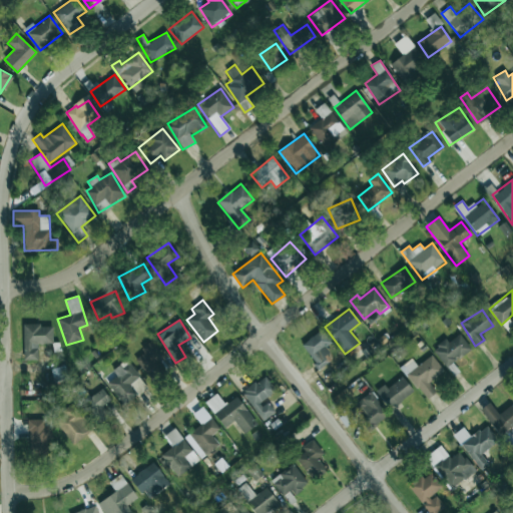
[(23,361),(38,360),(38,344),(53,344),(52,325),(23,325),(23,361)]
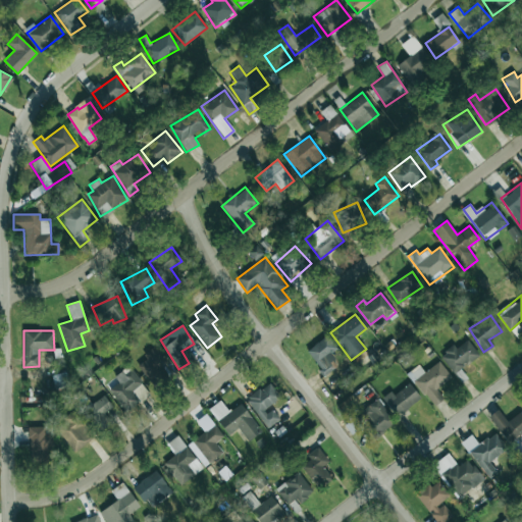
[(336,349),(326,335),(306,352),(324,375),(337,365),(329,355),(336,349)]
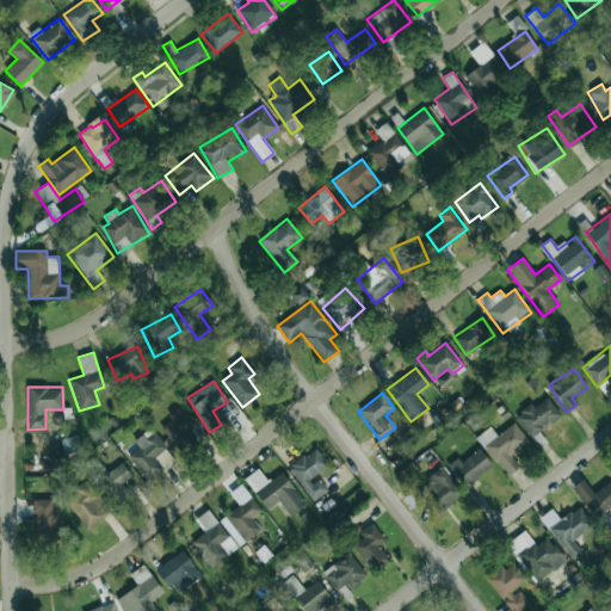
[(516,415),(529,437),(561,418),(548,396),(516,415)]
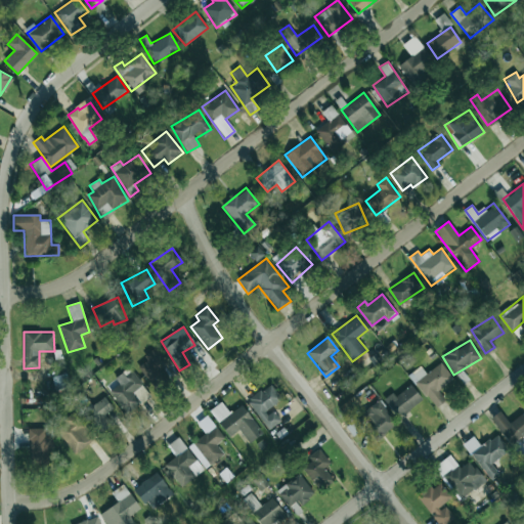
[(160,367),(166,362),(155,348),(143,356),(147,360),(138,367),(155,389),(168,379),(160,367)]
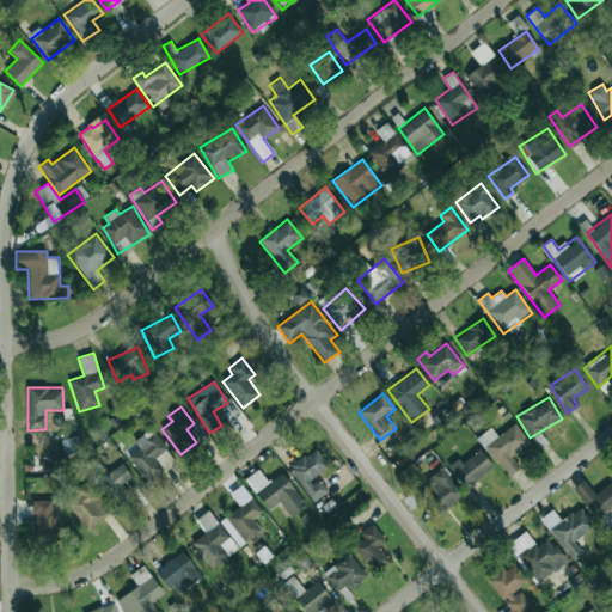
[(497,436),(491,427),(477,438),(508,477),(520,467),(512,456),(530,442),(515,423),(497,436)]
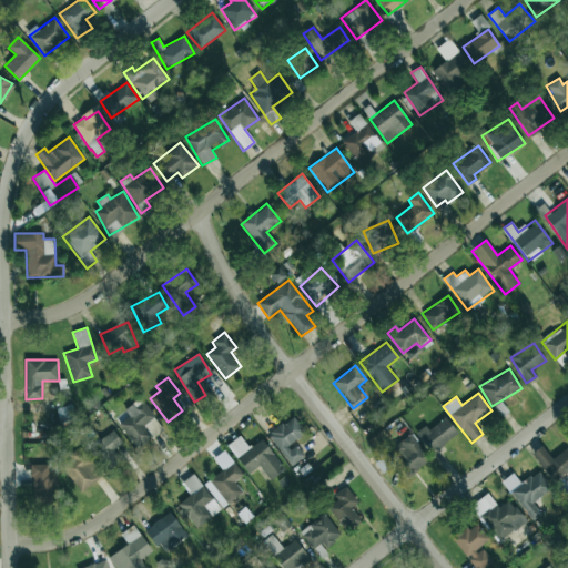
[(124,411),(129,416),(119,425),(138,448),(163,428),(140,398),(124,411)]
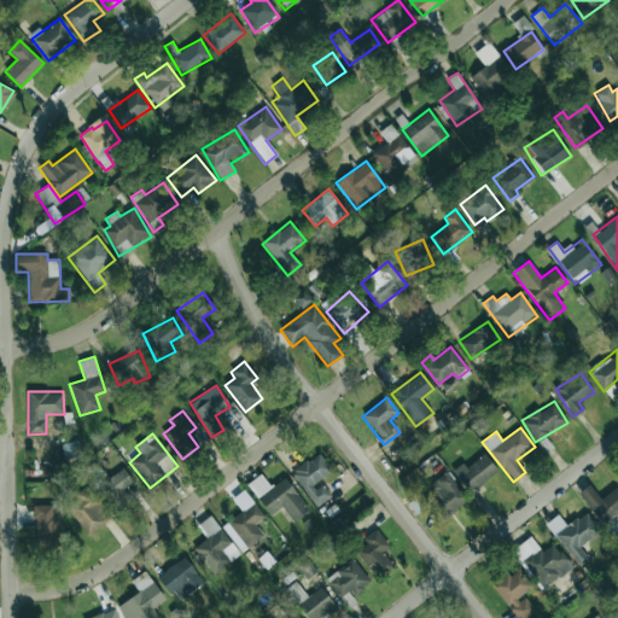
[(62,444),(64,461),(81,458),(79,441),(62,444)]
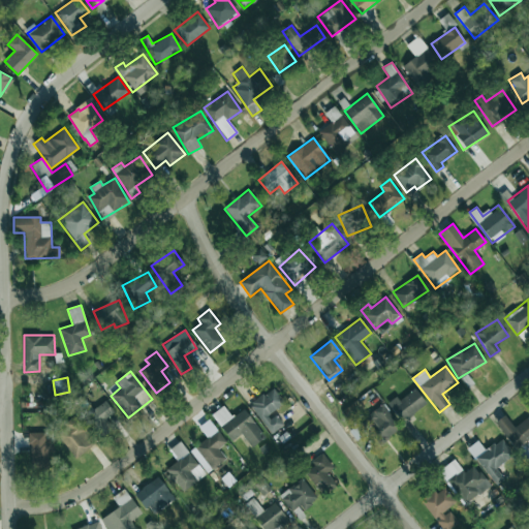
[(283,425),(274,412),(285,404),(273,387),(249,405),(271,434),(283,425)]
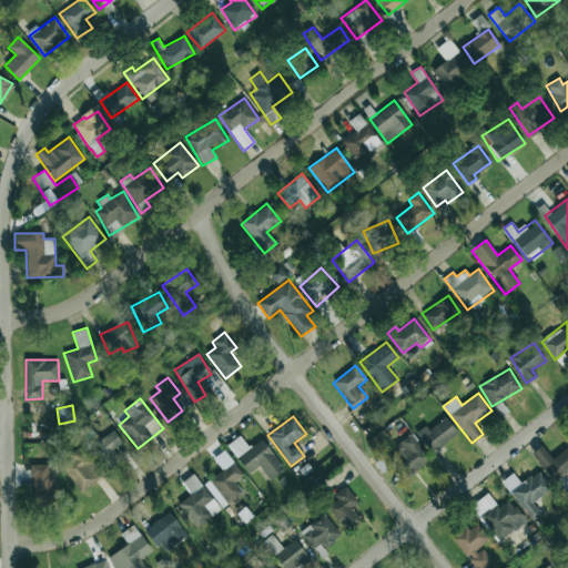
[(426,425),(416,433),(430,454),(458,435),(446,417),(428,429),(426,425)]
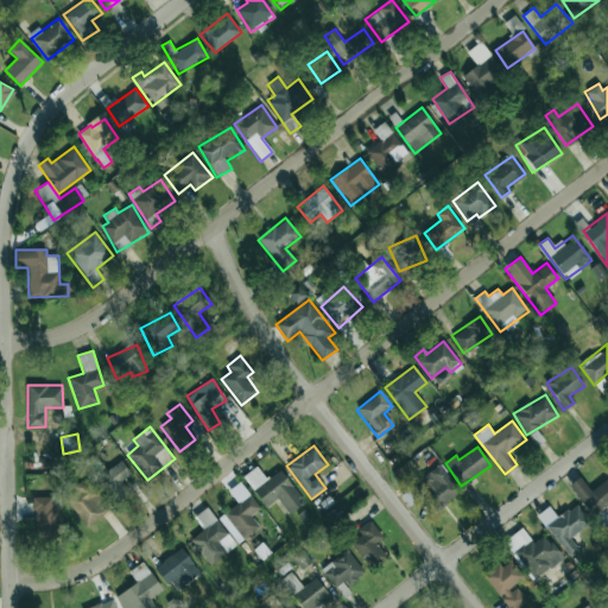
[(131,474),(121,460),(95,479),(114,504),(131,492),(122,480),(131,474)]
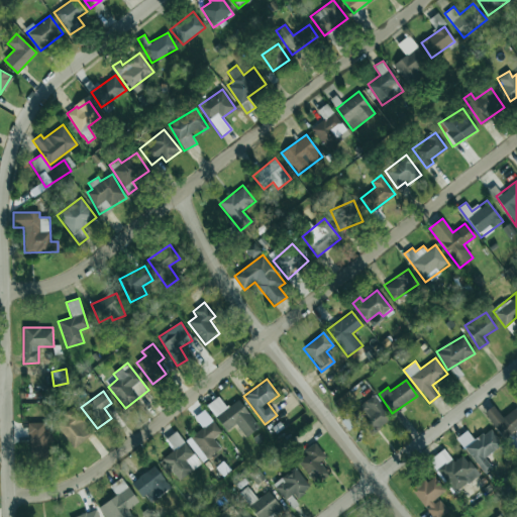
[(391,421),(377,396),(353,408),(368,433),(391,421)]
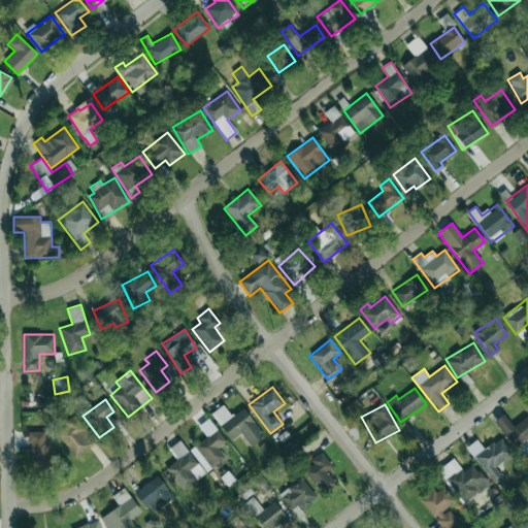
[(243,407),(231,417),(223,405),(211,414),(231,440),(241,433),(251,447),(264,436),(243,407)]
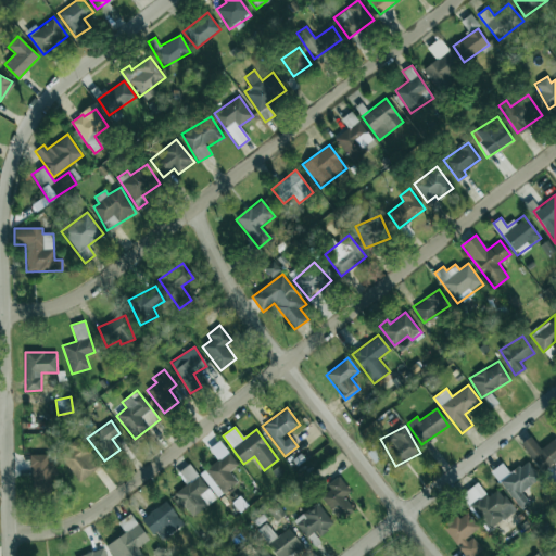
[(555,442),(553,439),(541,450),(530,436),(519,444),(543,474),(555,463),(555,442)]
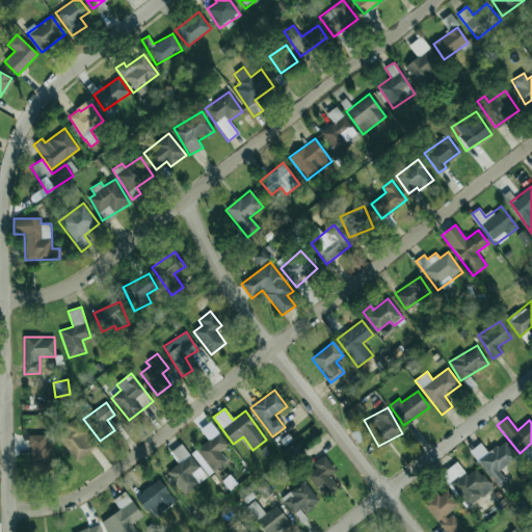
[(96,447),(78,419),(56,432),(74,460),(96,447)]
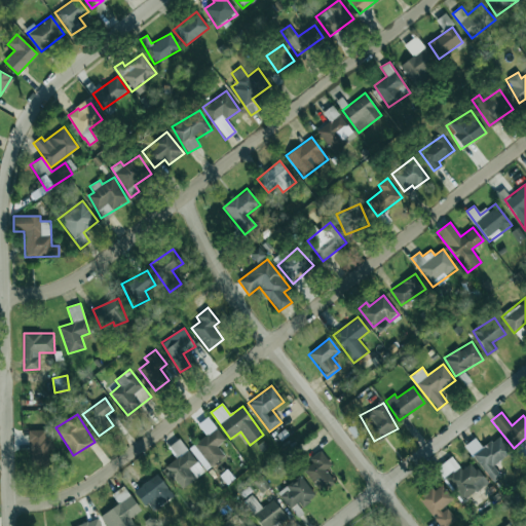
[(224,455),(217,446),(225,440),(216,427),(189,449),(207,471),(224,455)]
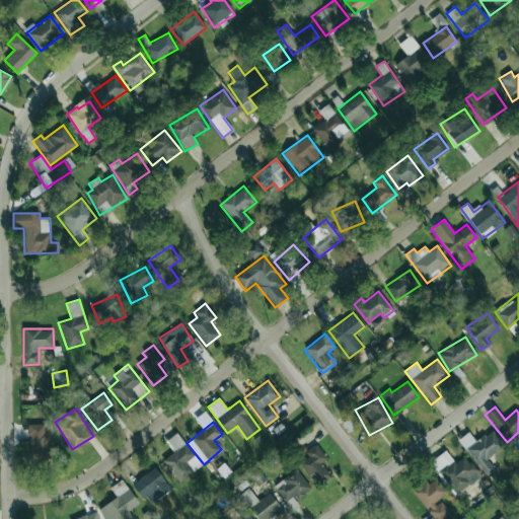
[(51,423),(28,424),(29,455),(52,454),(51,423)]
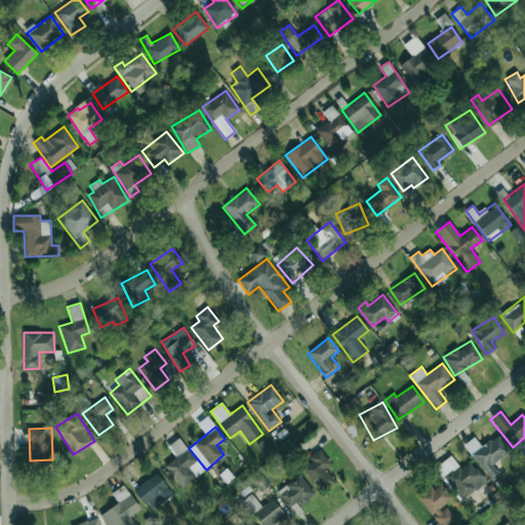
[(491,481),(499,475),(492,465),(510,451),(497,435),(481,447),(474,437),(465,444),(491,481)]
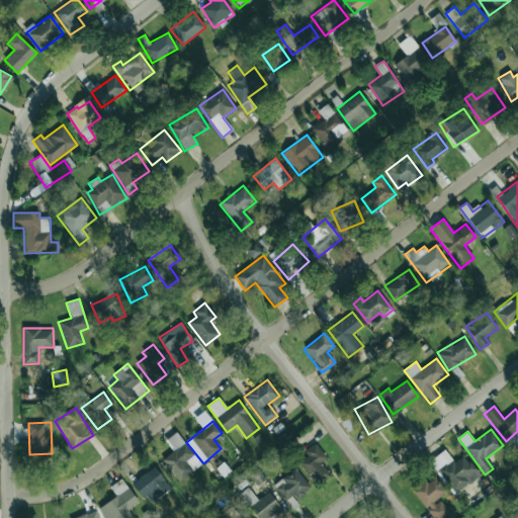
[(177,484),(201,463),(184,442),(160,462),(177,484)]
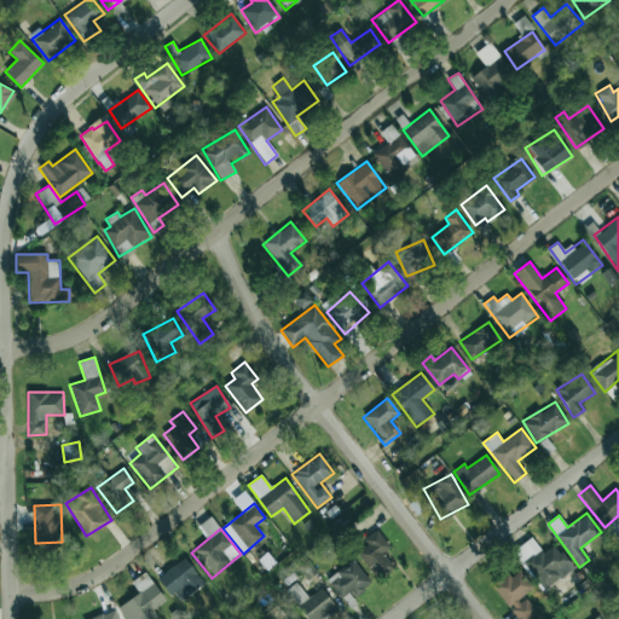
[(383,553),(391,548),(376,530),(363,541),(368,545),(357,554),(377,579),(393,566),(383,553)]
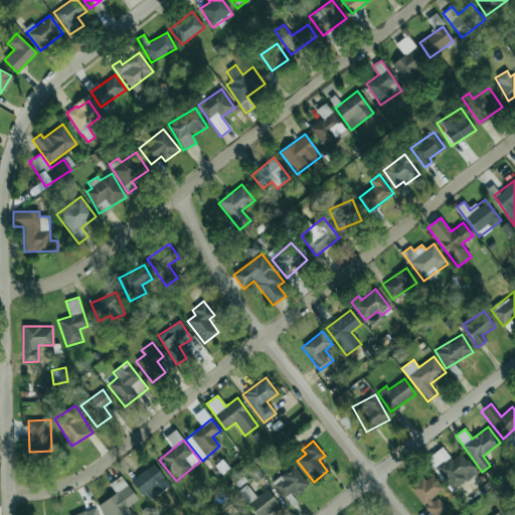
[(427,458),(452,492),(477,474),(462,453),(452,460),(443,447),(427,458)]
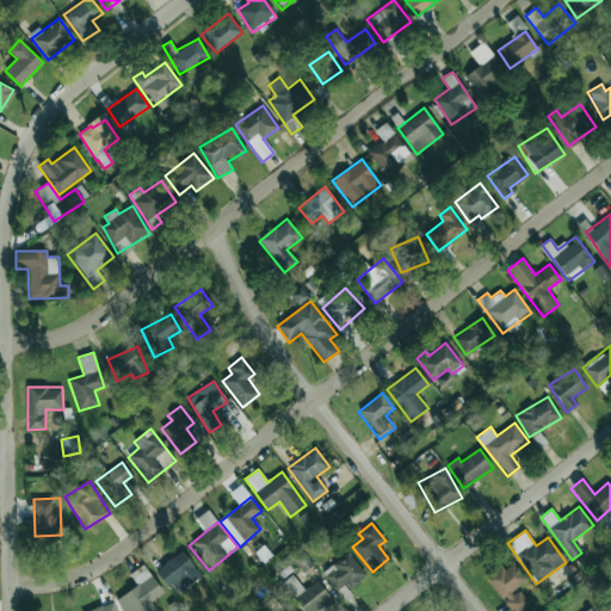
[(201,578),(184,551),(156,567),(172,594),(201,578)]
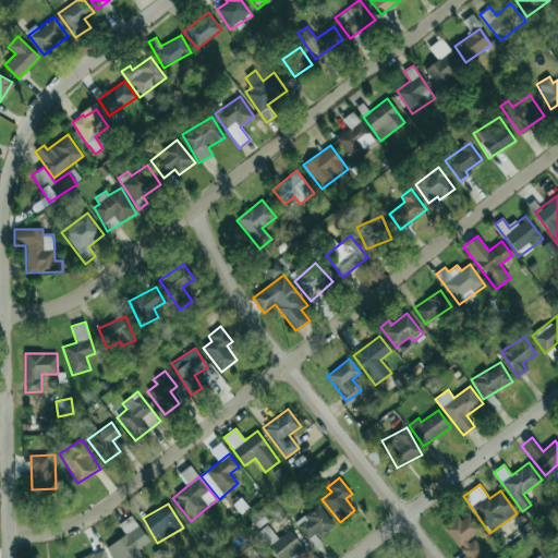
[(295,521),(312,545),(336,529),(319,505),(295,521)]
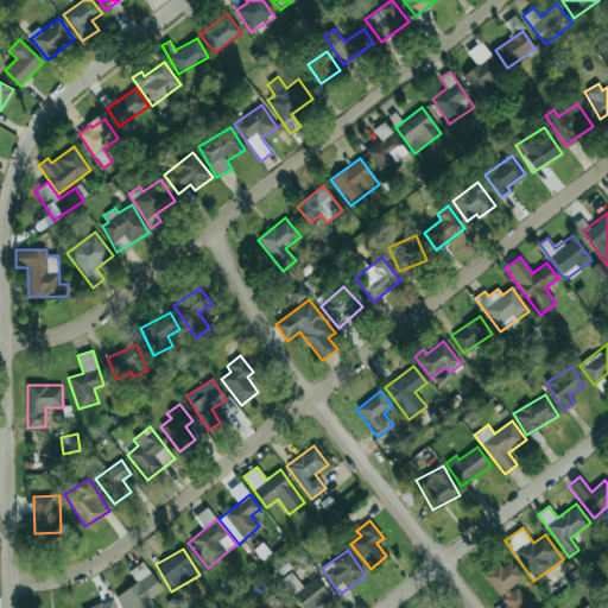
[(525,578),(510,558),(485,577),(500,597),(501,597),(508,607),(518,607),(527,601),(514,586),(525,578)]
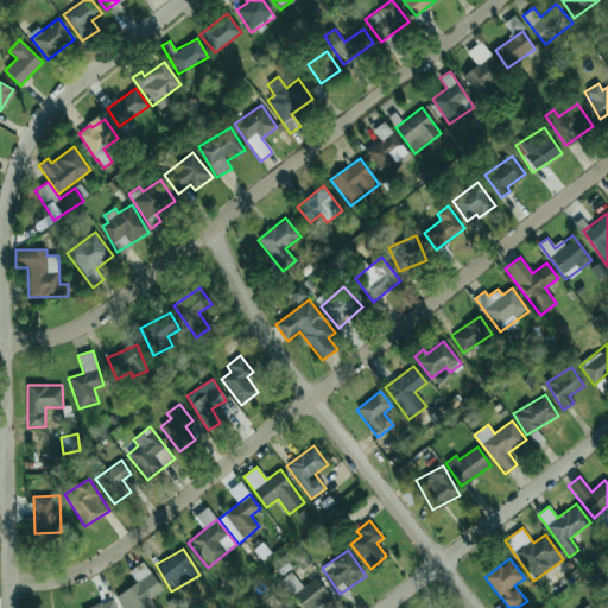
[(128,571),(137,583),(115,596),(122,607),(153,607),(154,607),(150,599),(162,591),(144,562),(128,571)]
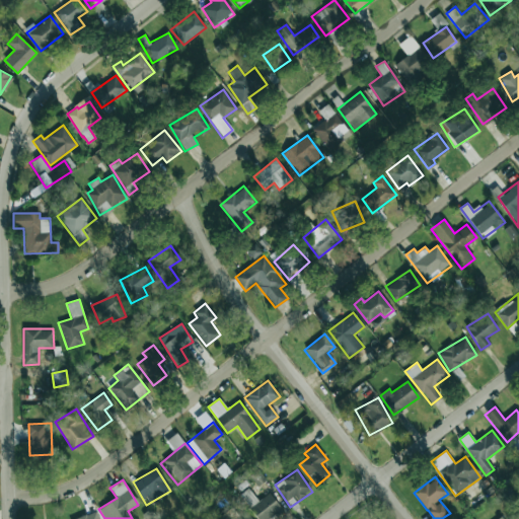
[(256,518),(272,518),(283,513),(271,493),(256,501),(249,489),(241,494),(256,518)]
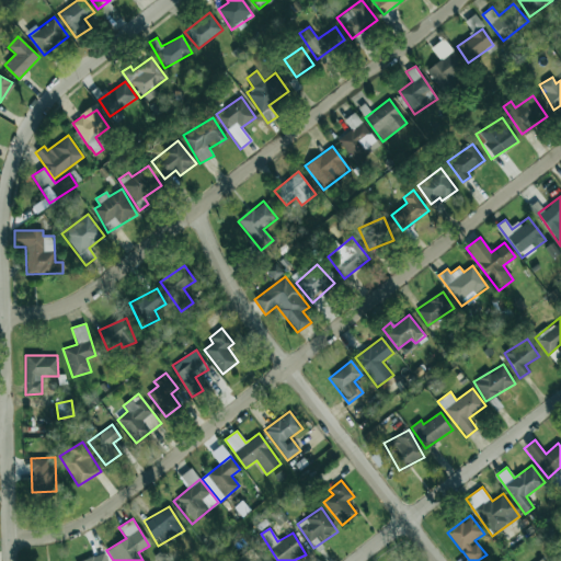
[(272,560),(264,551),(256,557),(251,549),(235,560),(272,560)]
